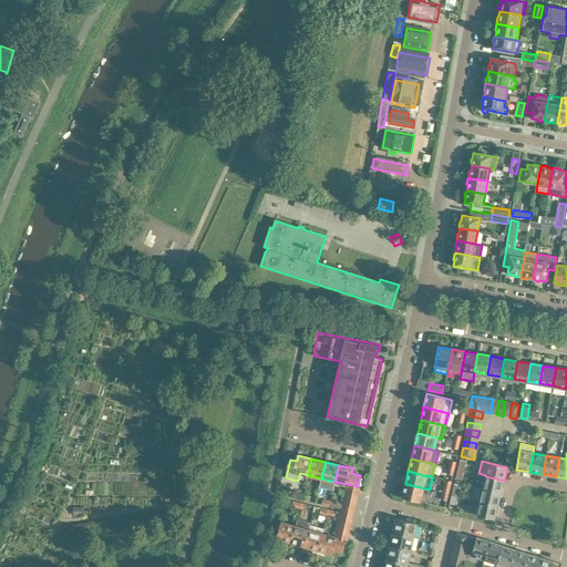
[(501,493),(504,481),(485,476),(482,488),(501,493)]
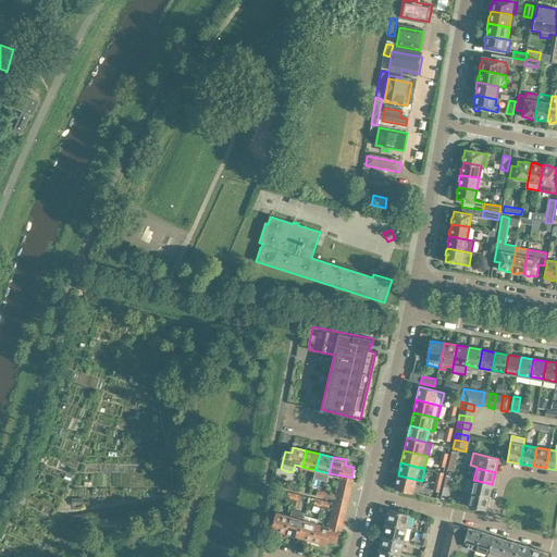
[(351,487),(354,481),(354,480),(351,479),(351,478),(341,475),(338,484),(351,487)]
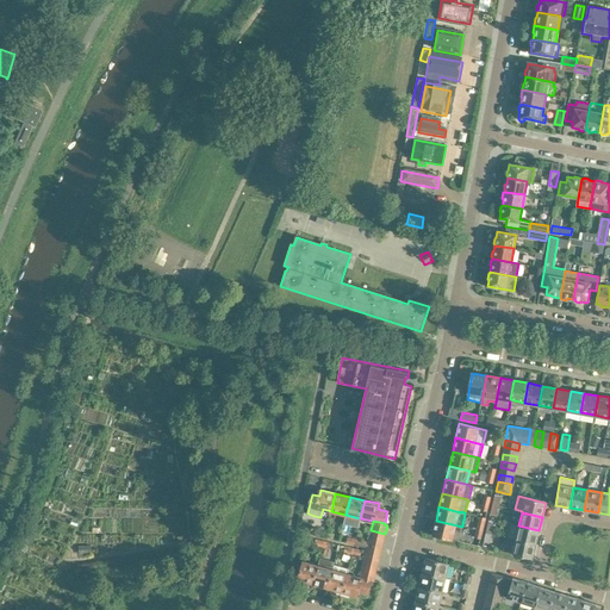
[(459,541),(462,527),(436,521),(433,535),(459,541)]
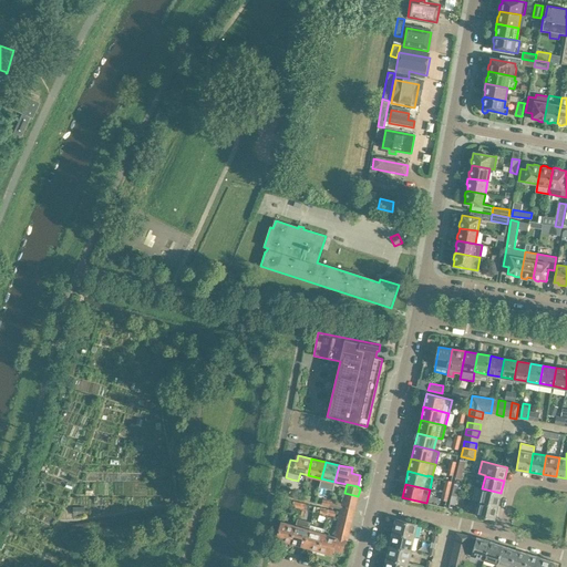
[(340,502),(341,494),(319,488),(317,496),(340,502)]
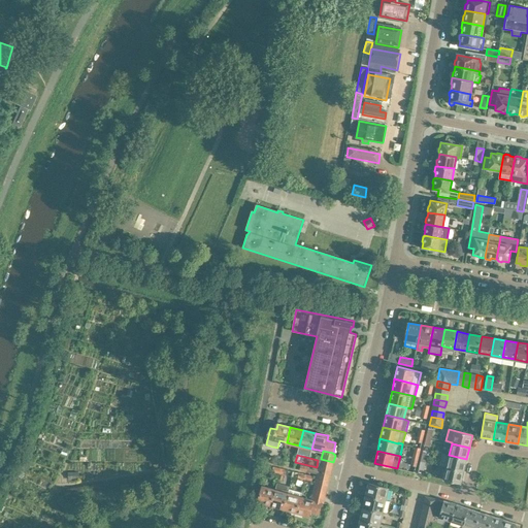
[(464,471),(466,459),(449,455),(446,467),(464,471)]
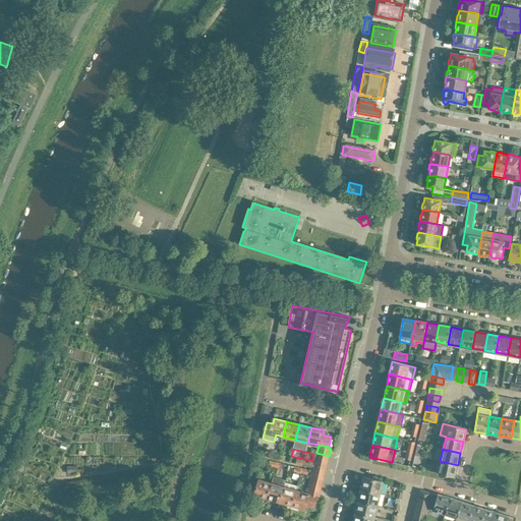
[(327,463),(329,456),(316,453),(314,460),(327,463)]
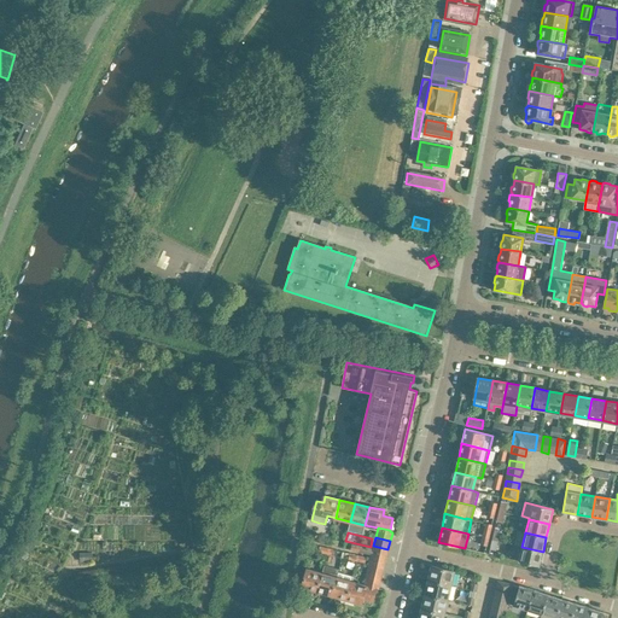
[(82,544),(82,553),(99,553),(99,543),(82,544)]
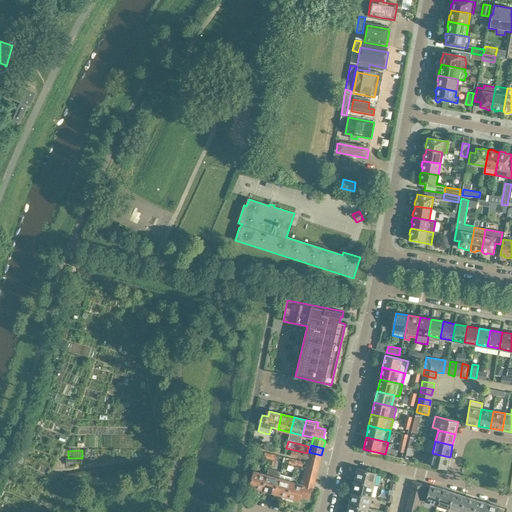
[(320,463),(321,455),(309,452),(308,460),(320,463)]
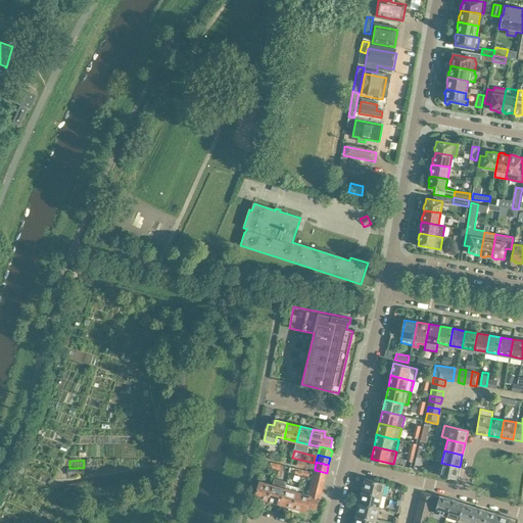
[(457,479),(460,467),(441,463),(439,475),(457,479)]
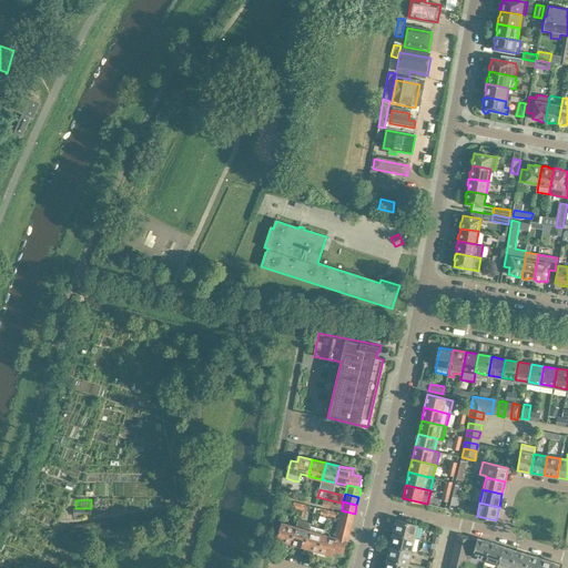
[(352,525),(354,517),(341,514),(338,521),(352,525)]
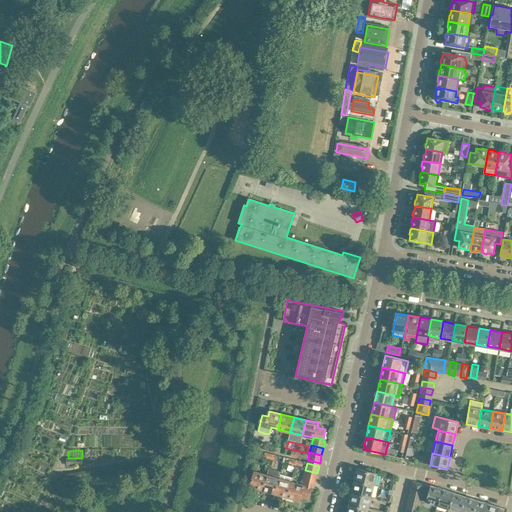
[(281,471),(269,468),(267,474),(268,475),(263,490),(275,494),(280,478),(279,478),(281,474),(281,471)]
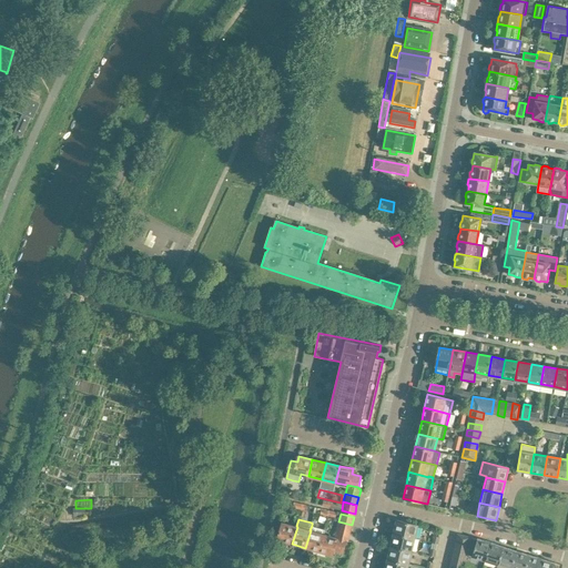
[(415,538),(418,525),(397,520),(394,533),(415,538)]
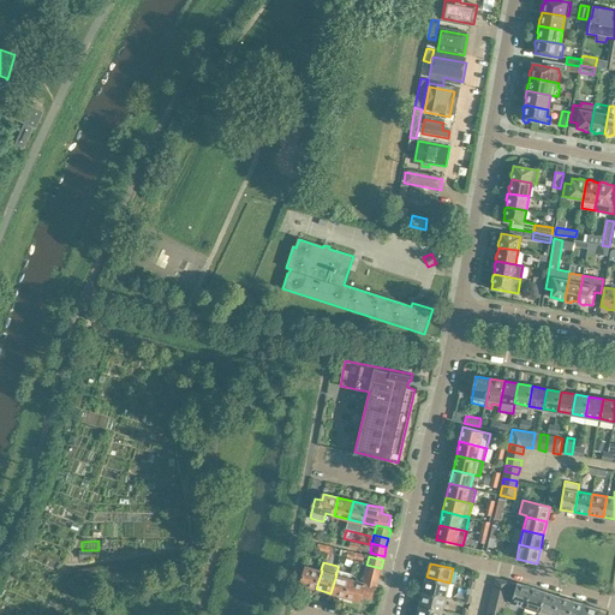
[(378,577),(381,568),(366,565),(365,573),(378,577)]
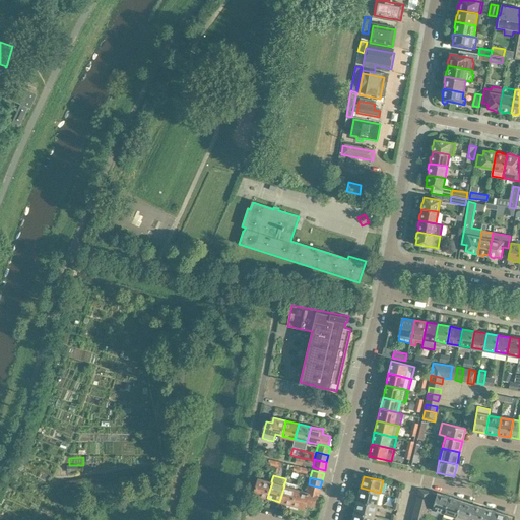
[(272,482),(271,481),(259,478),(255,495),(267,498),(272,482)]
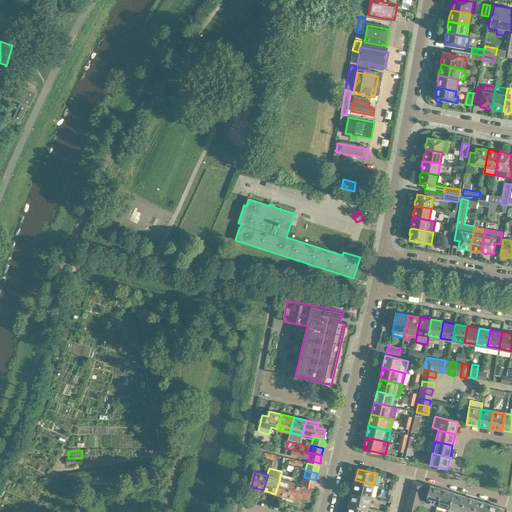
[(293,478),(281,474),(279,478),(280,478),(275,494),(280,495),(280,498),(287,500),(292,481),(293,478)]
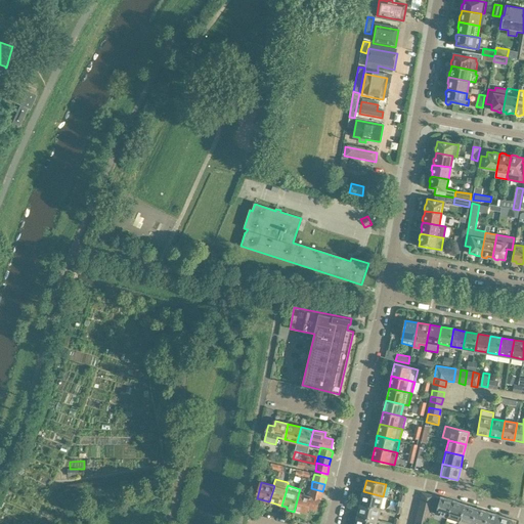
[(321,499),(322,491),(311,488),(309,495),(319,498),(321,499)]
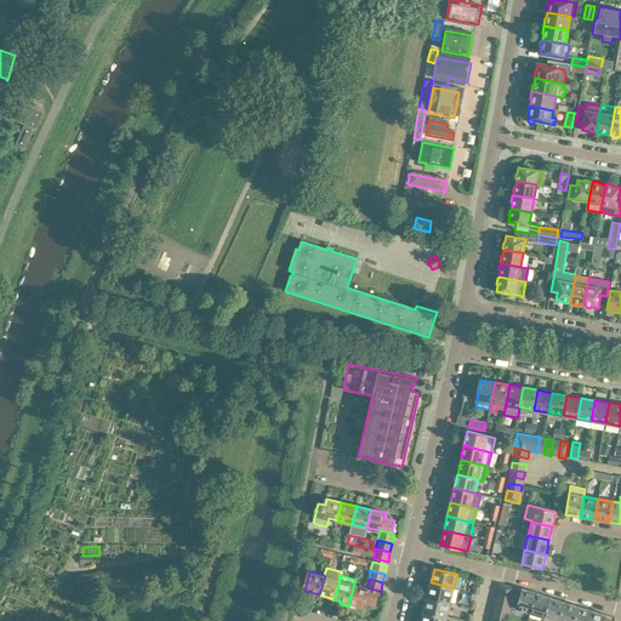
[(451,603),(454,588),(431,582),(428,597),(451,603)]
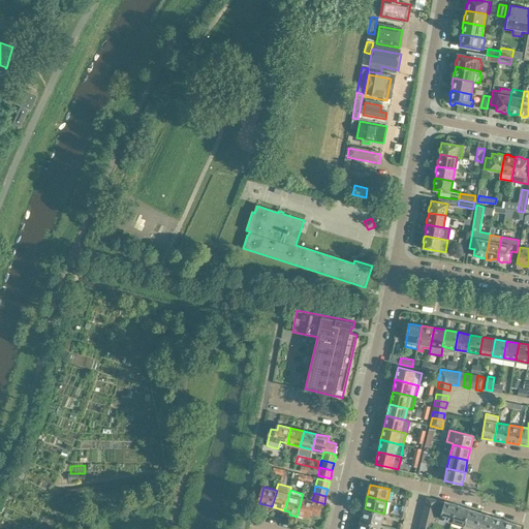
[(319,515),(322,503),(312,500),(302,497),(297,517),(304,519),(305,516),(310,518),(311,512),(319,515)]
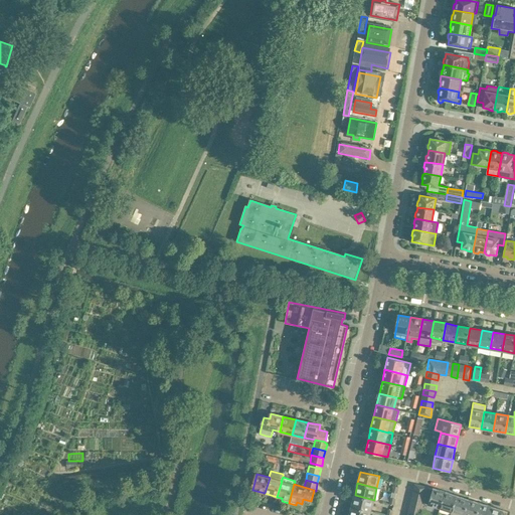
[(426,488),(427,487),(414,484),(413,490),(425,493),(426,488)]
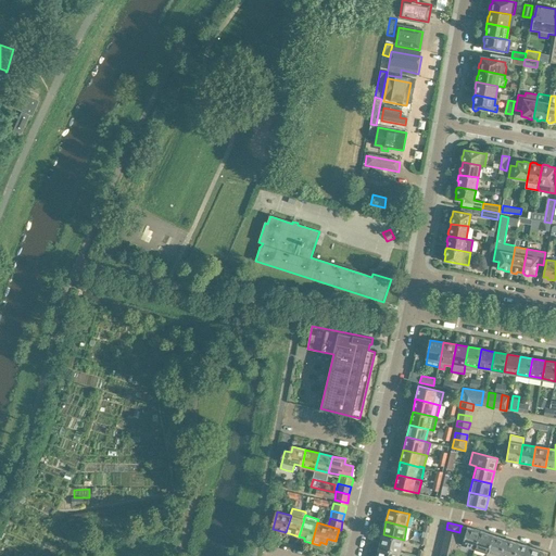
[(475,548),(480,531),(468,527),(467,528),(460,527),(459,532),(458,539),(457,543),(475,548)]
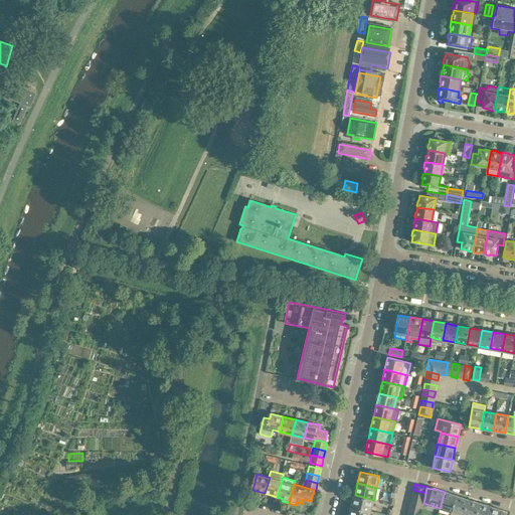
[(424,499),(425,493),(413,490),(411,496),(424,499)]
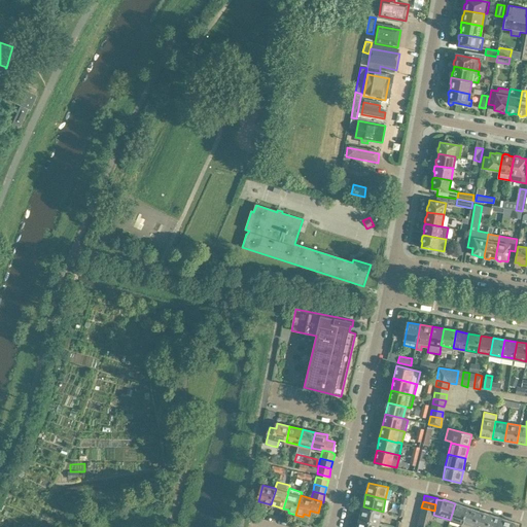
[(462,524),(467,506),(455,503),(450,520),(462,524)]
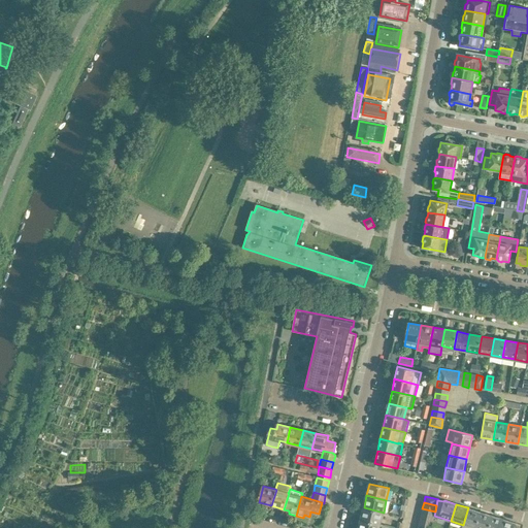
[(381,524),(384,513),(364,507),(361,520),(381,524)]
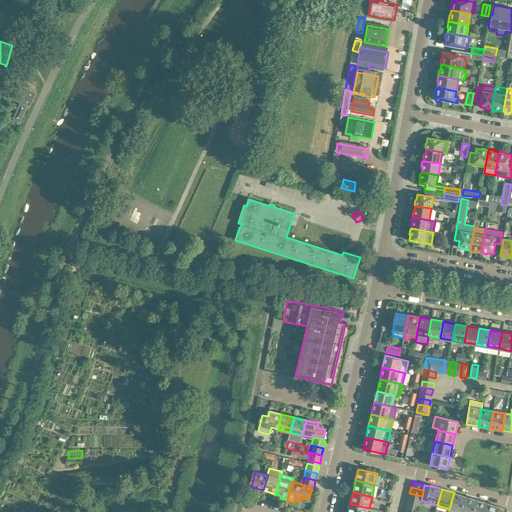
[(460,511),(465,496),(454,492),(449,509),(447,511),(460,511)]
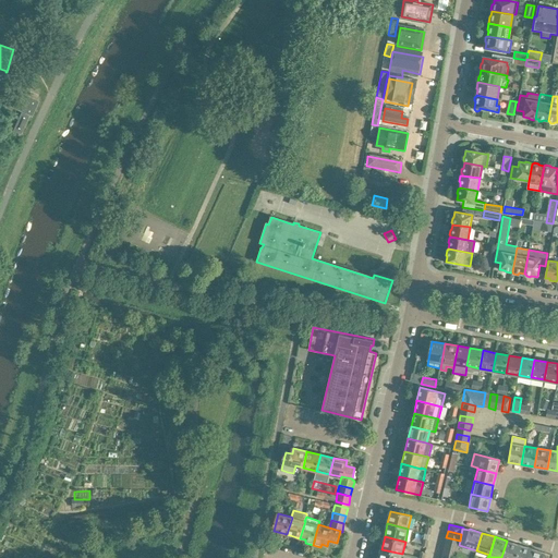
[(459,545),(460,541),(446,537),(445,544),(459,547),(459,545)]
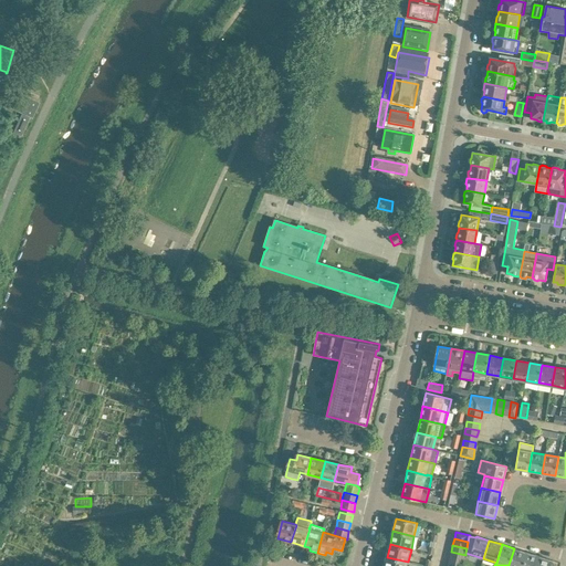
[(523,565),(527,553),(514,548),(509,565),(523,565)]
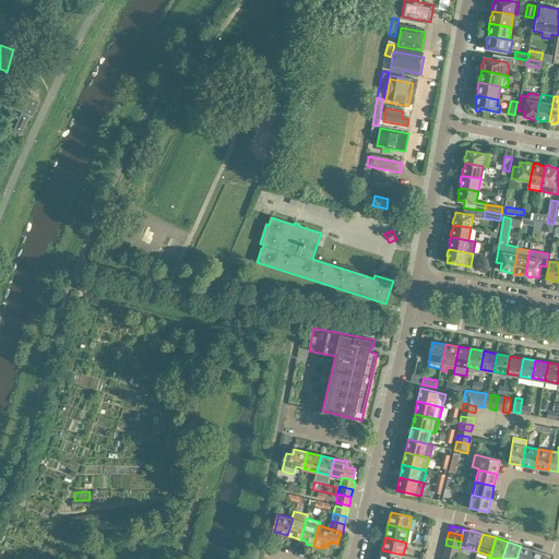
[(458,555),(460,548),(445,545),(444,551),(458,555)]
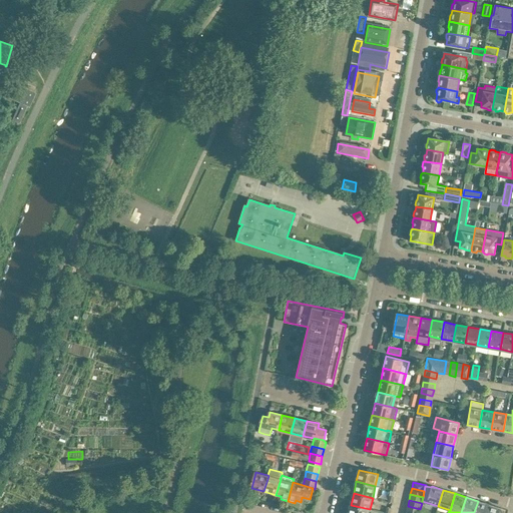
[(486,512),(489,504),(478,501),(474,512),(486,512)]
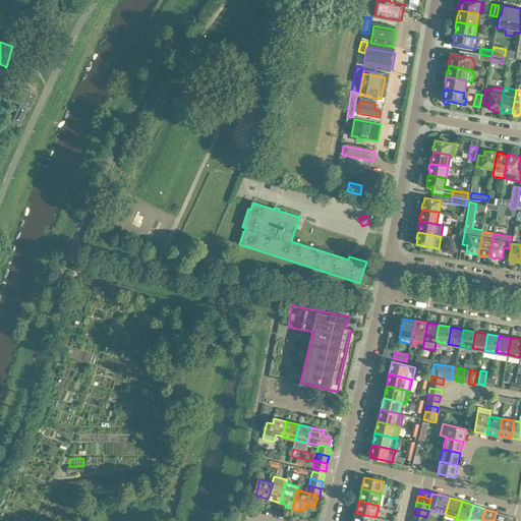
[(507,520),(509,516),(497,512),(494,520),(507,520)]
